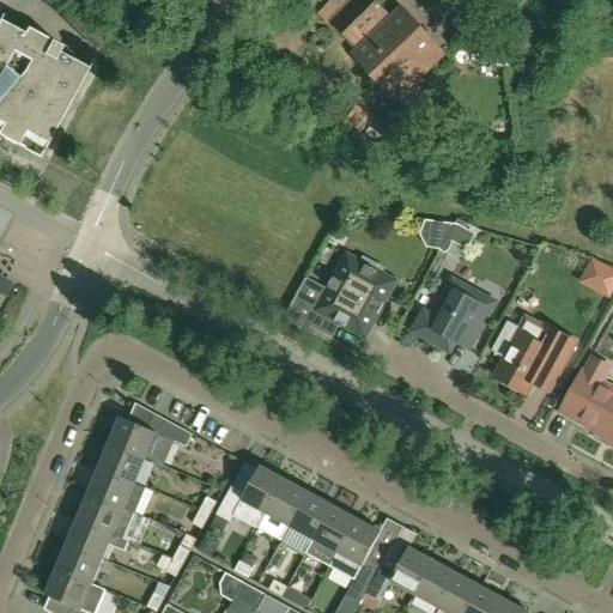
[(78,0),(89,11),(95,5),(89,0),(78,0)]
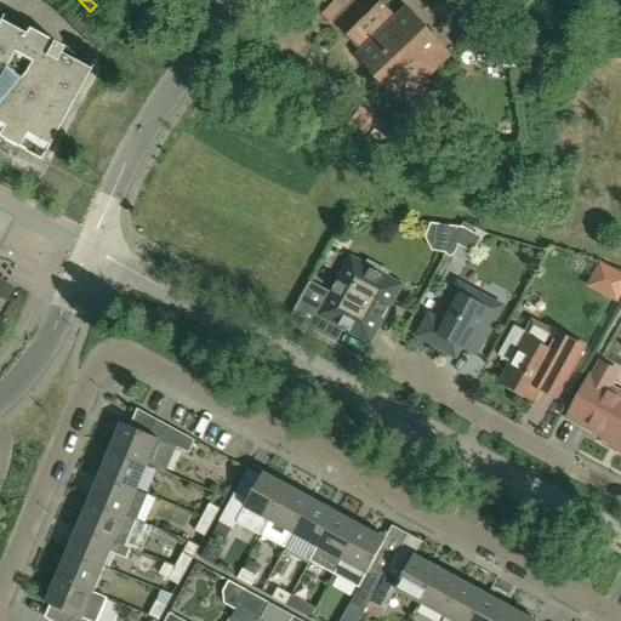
[(393,13),(380,0),(315,0),(313,4),(331,22),(334,20),(359,46),(393,13)]
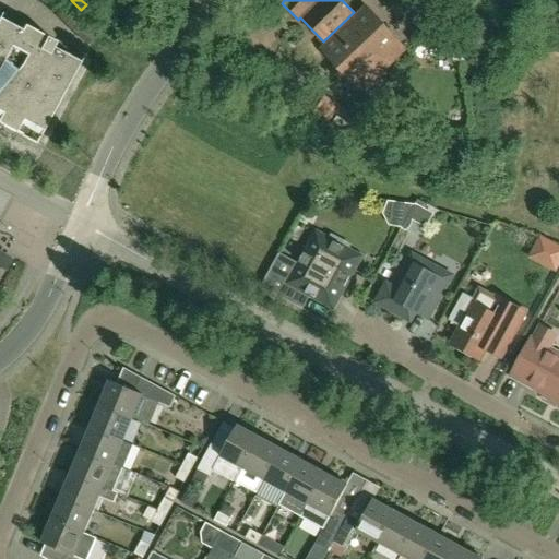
[(92,20),(96,14),(86,4),(81,10),(92,20)]
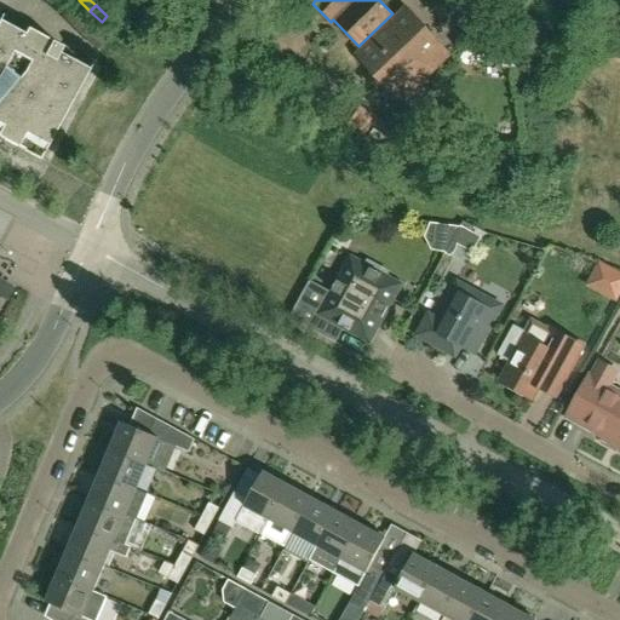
[(400,102),(449,53),(406,7),(356,55),(400,102)]
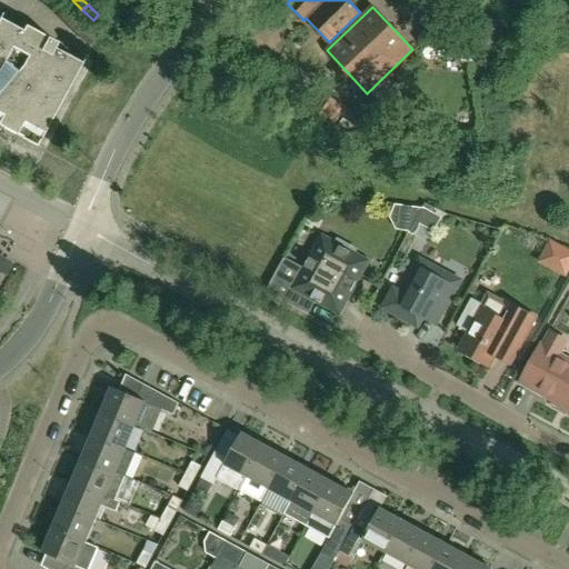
[(105,30),(109,26),(98,15),(93,20),(105,30)]
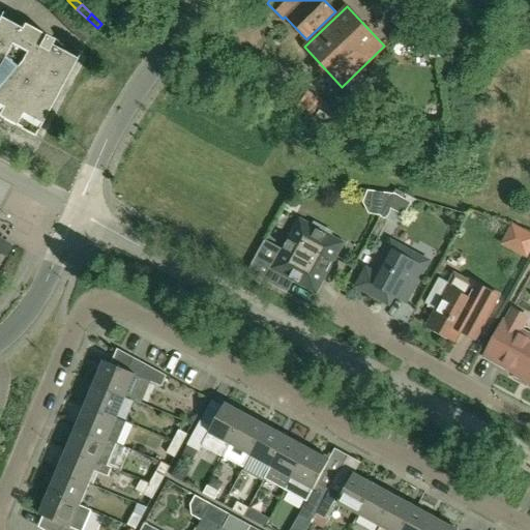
[(75,60),(50,47),(53,41),(33,30),(30,36),(0,19),(0,118),(33,137),(75,60)]
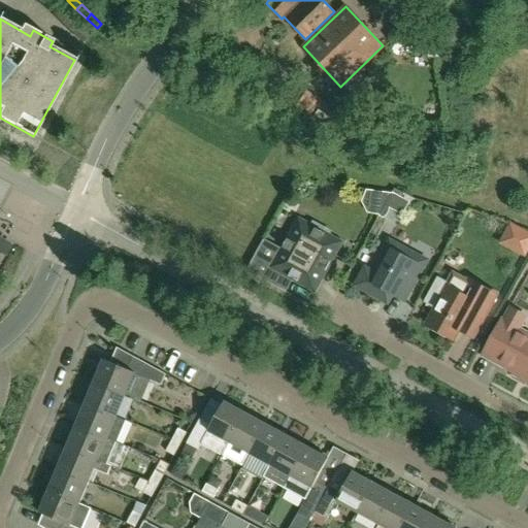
[(322,101),(291,83),(279,102),(310,120),(322,101)]
